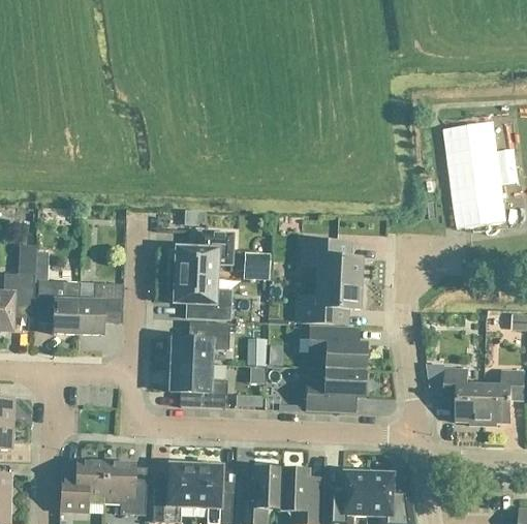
[(169,275),(216,276),(217,263),(231,263),(233,232),(204,230),(203,241),(196,241),(196,247),(176,246),(176,258),(171,258),(169,275)]
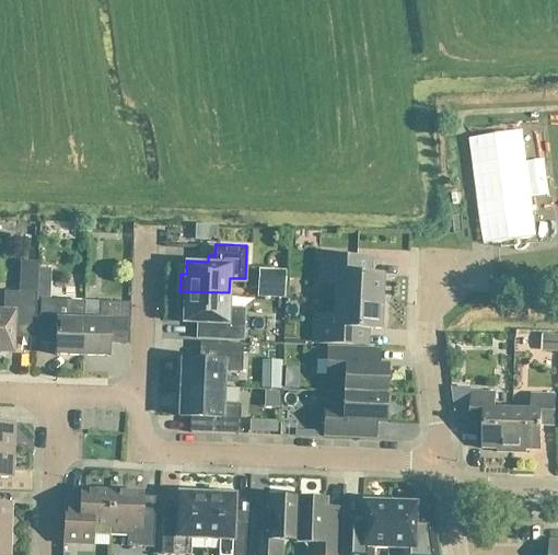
[(336,280),(336,297),(382,299),(383,272),(357,270),(358,254),(322,253),(321,279),(336,280)]
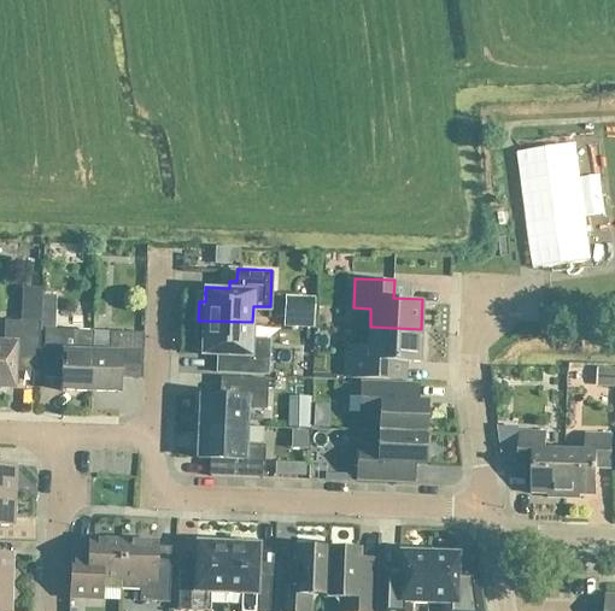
[(314,324),(315,299),(290,298),(288,323),(314,324)]
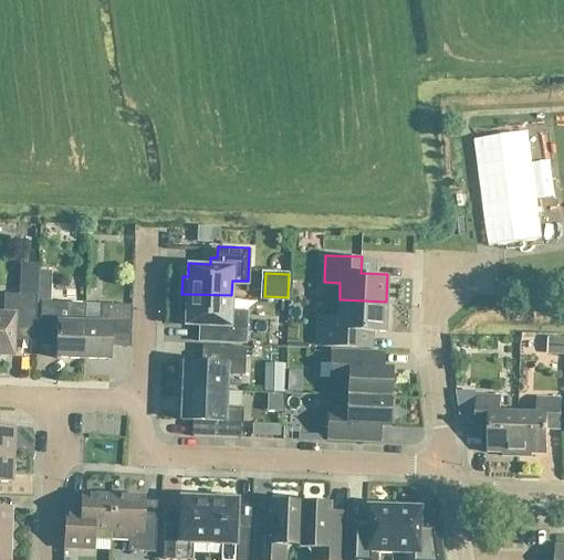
[(0,310),(0,352),(13,354),(14,335),(32,335),(33,293),(4,291),(4,312),(0,310)]
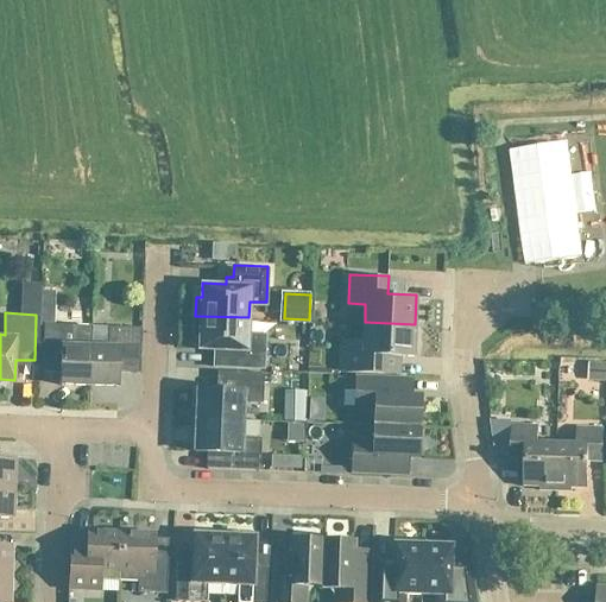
[(248,317),(195,316),(195,334),(201,334),(200,347),(232,348),(234,352),(234,365),(264,366),(265,331),(248,331),(248,317)]
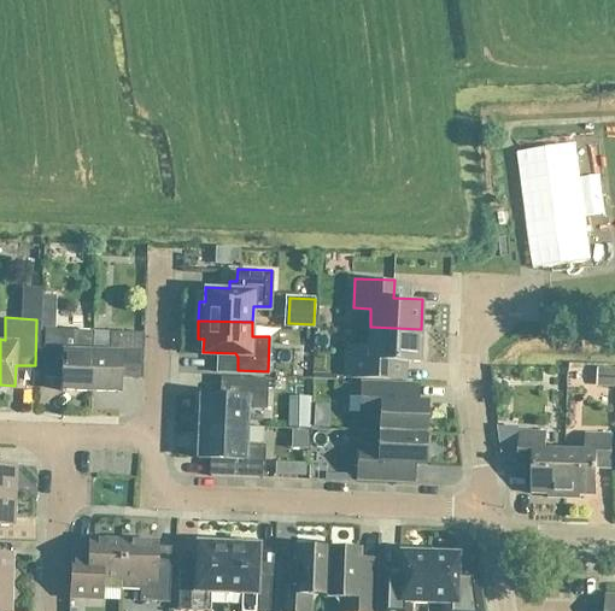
[(92,388),(93,348),(94,328),(76,328),(46,325),(45,357),(64,358),(63,387),(92,388)]
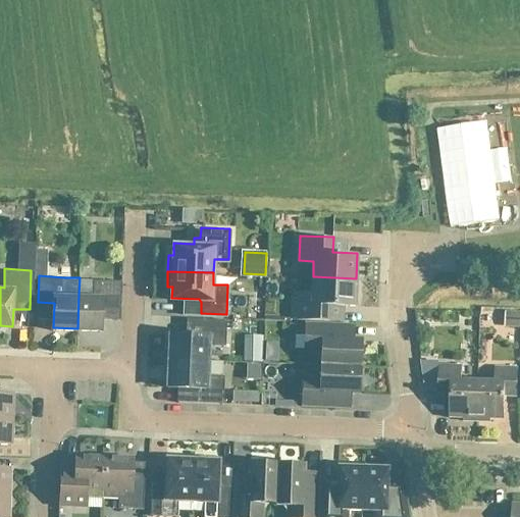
[(356,278),(313,276),(312,292),(298,292),(297,317),(330,318),(330,303),(355,304),(356,278)]
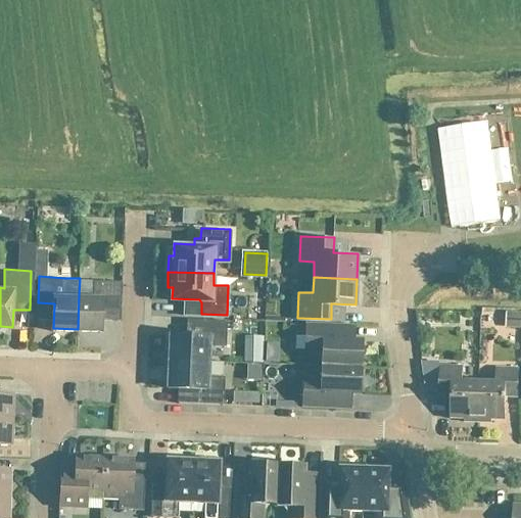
[(123,280),(94,279),(94,295),(79,295),(78,329),(102,330),(102,318),(121,319),(123,280)]
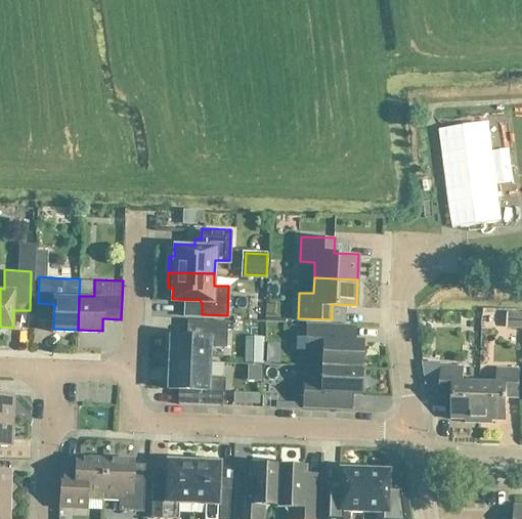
[(521,309),(508,309),(508,326),(521,326),(521,309)]
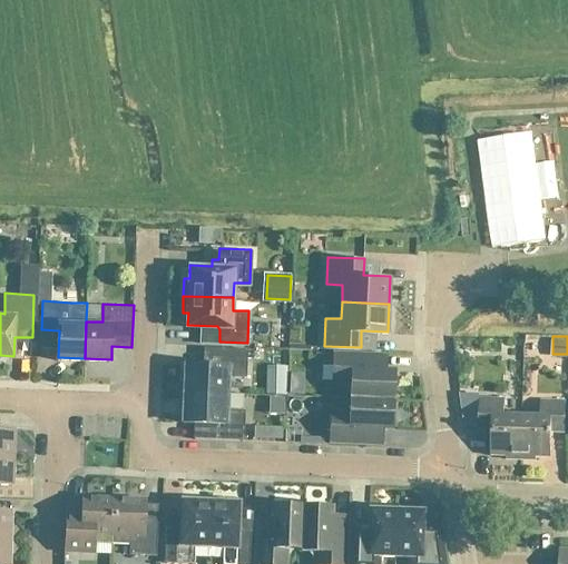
[(185,389),(228,391),(228,374),(252,375),(252,366),(247,366),(248,347),(222,346),(221,359),(214,359),(214,364),(186,363),(185,389)]
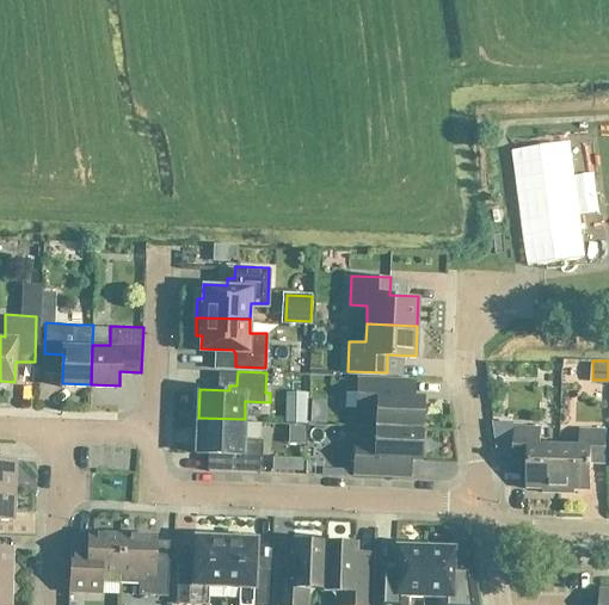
[(376,425),(423,426),(424,395),(414,395),(414,378),(358,376),(357,408),(369,408),(376,415),(376,425)]
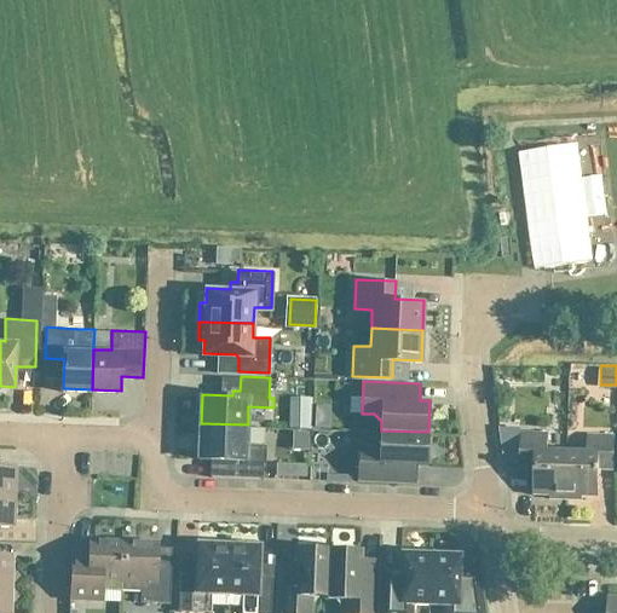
[(319,416),(319,386),(295,386),(295,416),(319,416)]
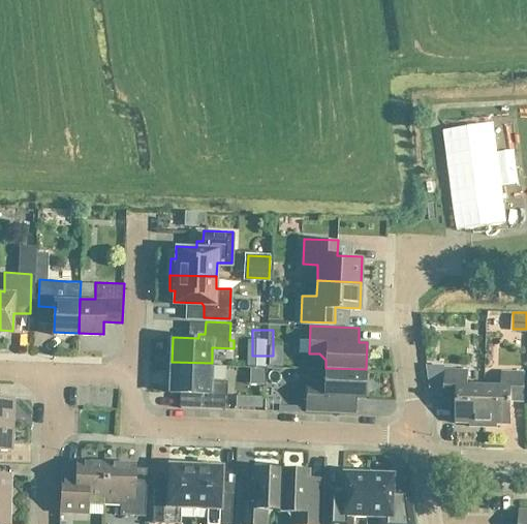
[(212,363),(172,362),(171,391),(183,391),(183,404),(180,404),(180,405),(226,407),(227,379),(211,378),(212,363)]
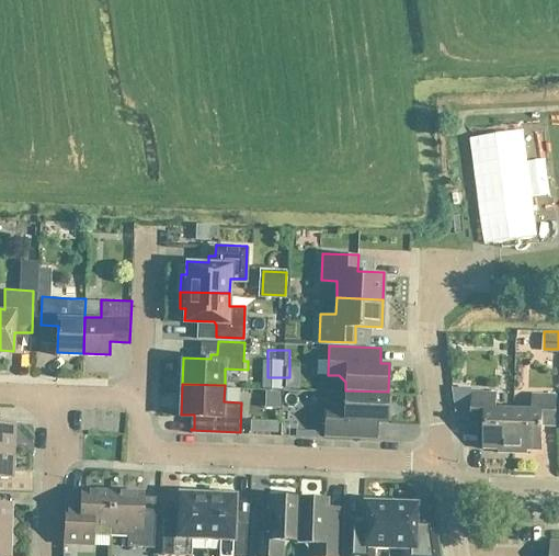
[(472,392),(456,392),(459,418),(471,418),(471,420),(485,421),(483,446),(499,446),(499,450),(513,450),(514,406),(497,406),(497,390),(472,389),(472,392)]
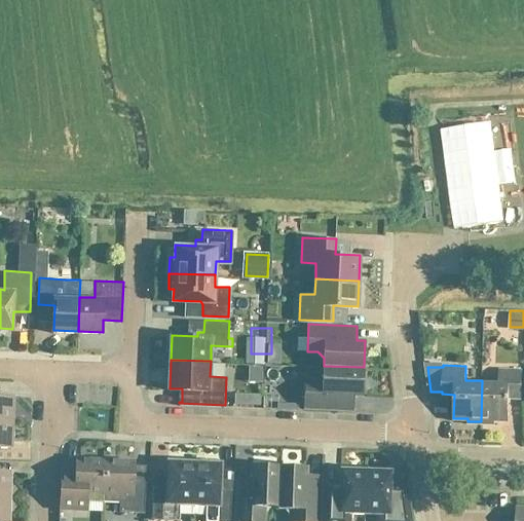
[(364,367),(324,366),(324,373),(316,378),(306,378),(304,406),(353,408),(354,394),(363,394),(364,367)]
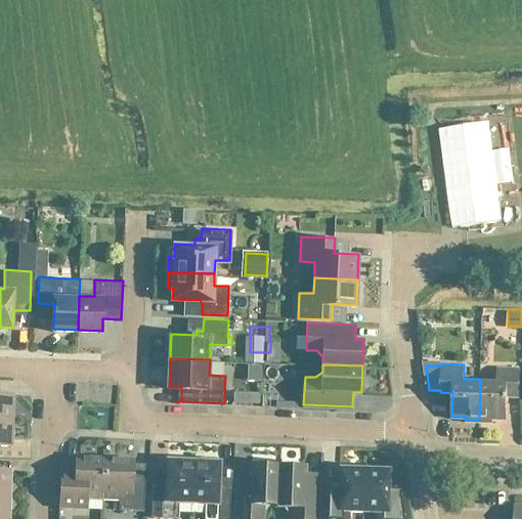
[(480,379),(479,420),(492,421),(492,418),(507,418),(508,394),(520,395),(520,366),(497,365),(496,380),(480,379)]
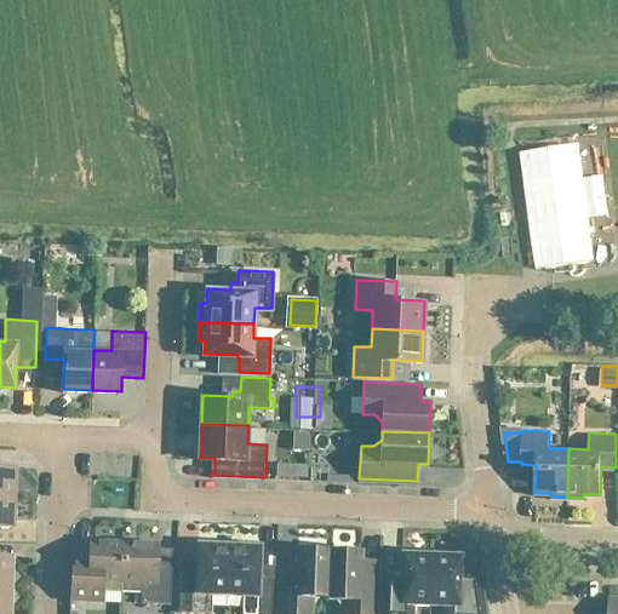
[(278,474),(308,475),(308,463),(279,462),(278,474)]
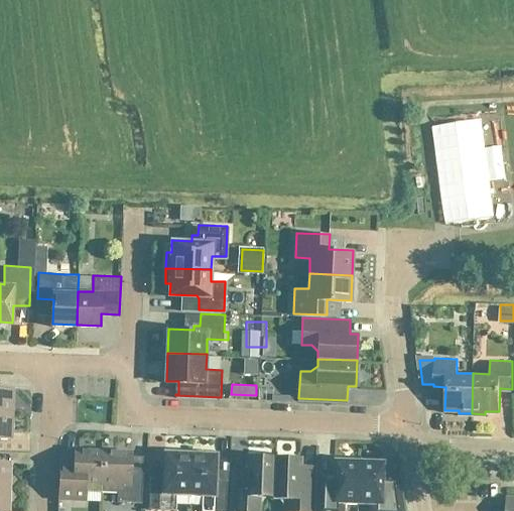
[(0,412),(12,413),(12,387),(0,386),(0,412)]
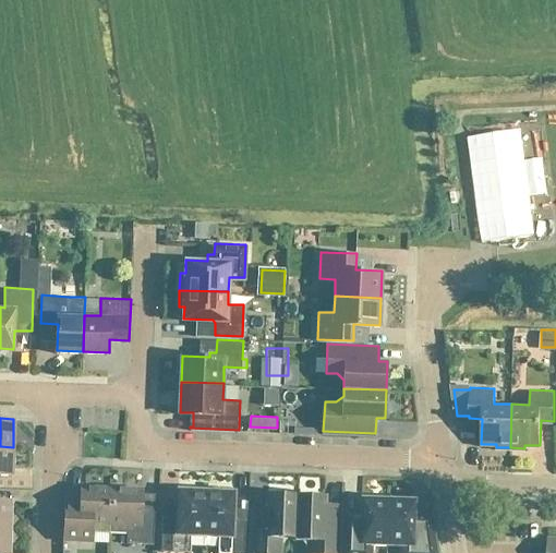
[(13,447),(0,446),(0,472),(12,473),(13,447)]
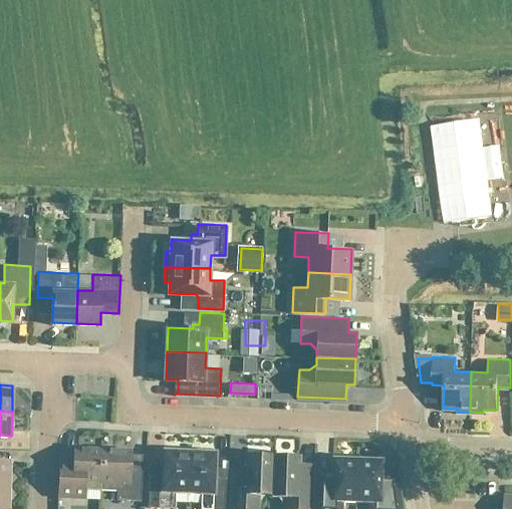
[(85,497),(85,487),(101,488),(101,480),(103,447),(75,446),(74,468),(62,468),(61,496),(85,497)]
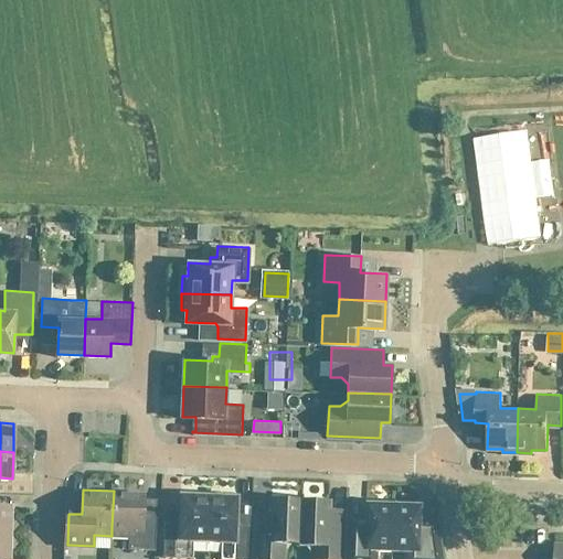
[(145,493),(114,491),(112,527),(129,527),(129,547),(156,548),(157,517),(157,504),(144,504),(145,493)]
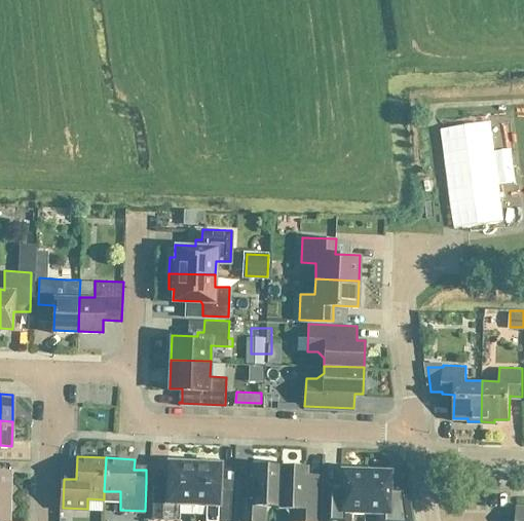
[(193,461),(192,503),(207,503),(206,519),(230,520),(232,488),(220,488),(221,462),(212,462),(212,458),(198,458),(198,461),(193,461)]
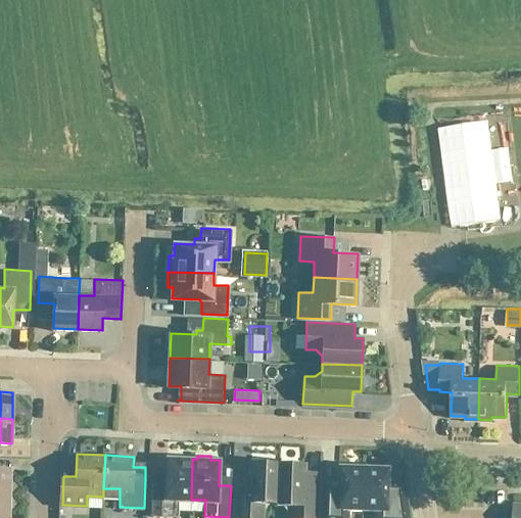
[(191,500),(192,459),(169,458),(168,483),(153,482),(151,514),(178,515),(179,499),(191,500)]
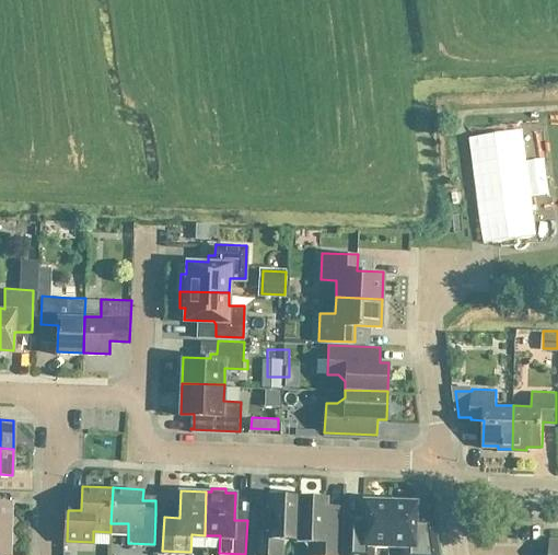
[(297,538),(298,495),(269,494),(269,509),(254,508),(252,554),(254,554),(281,554),(282,545),(288,538),(297,538)]
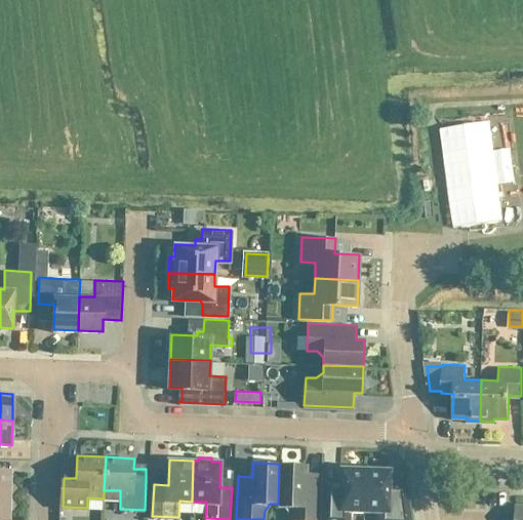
[(279,464),(278,504),(278,506),(286,506),(291,513),(290,519),(318,519),(320,474),(306,473),(307,465),(279,464)]
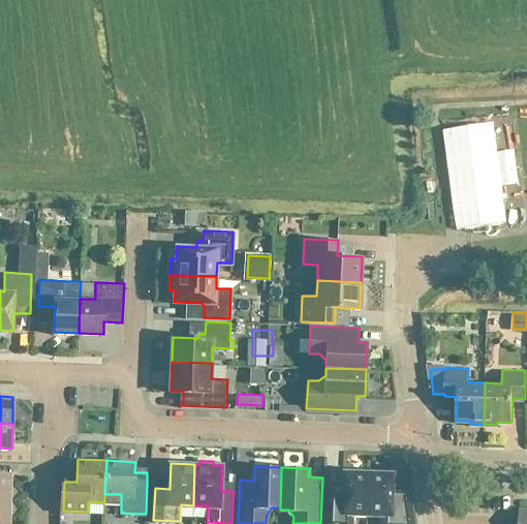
[(367,515),(368,471),(343,470),(342,498),(338,498),(338,502),(326,502),(324,523),(352,523),(353,515),(367,515)]
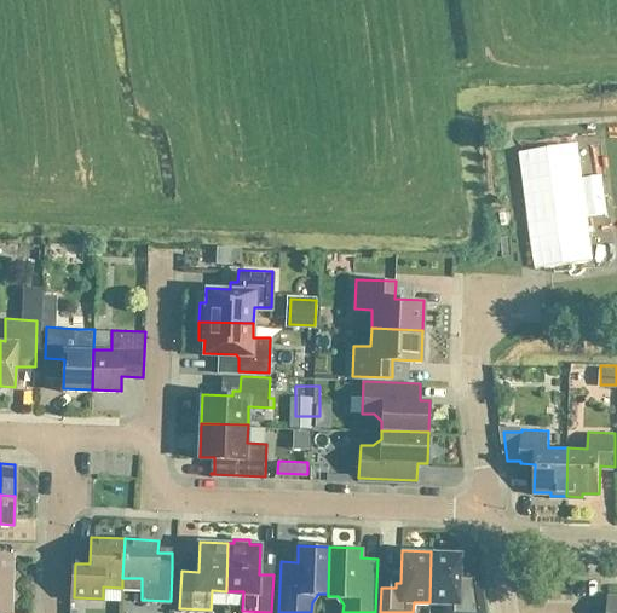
[(431,551),(430,602),(445,603),(444,612),(485,612),(483,591),(465,590),(465,585),(460,585),(461,551),(431,551)]
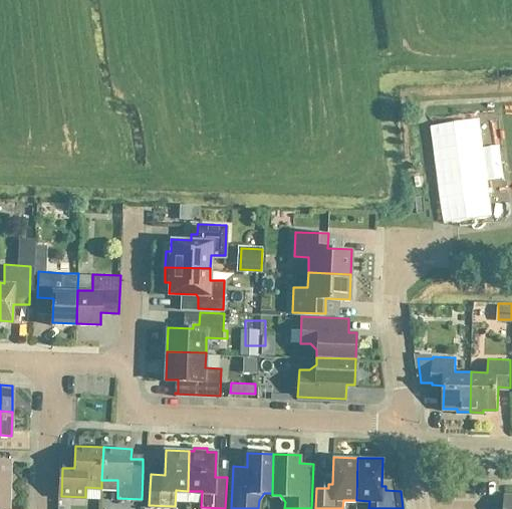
[(0,483),(10,484),(10,460),(0,459),(0,483)]
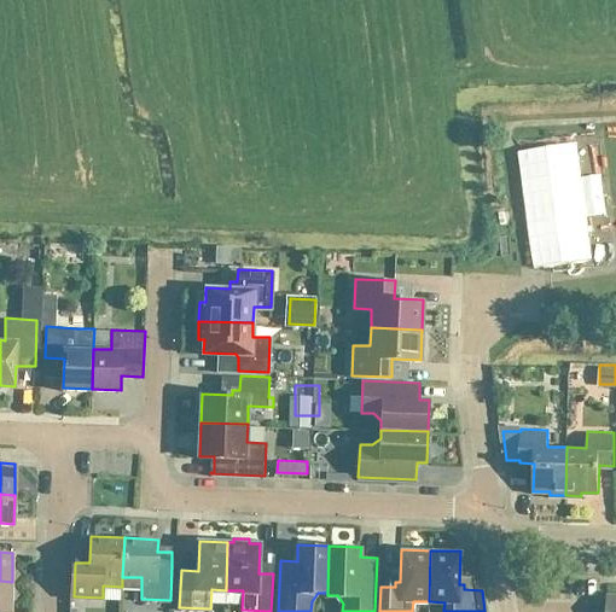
[(11,611),(12,582),(0,581),(0,611),(10,611),(11,611)]
